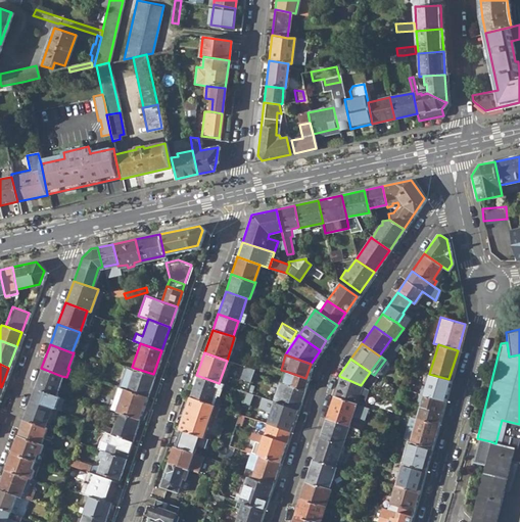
[(132,367),(125,365),(117,386),(124,388),(126,389),(146,396),(153,374),(134,368),(132,367)]
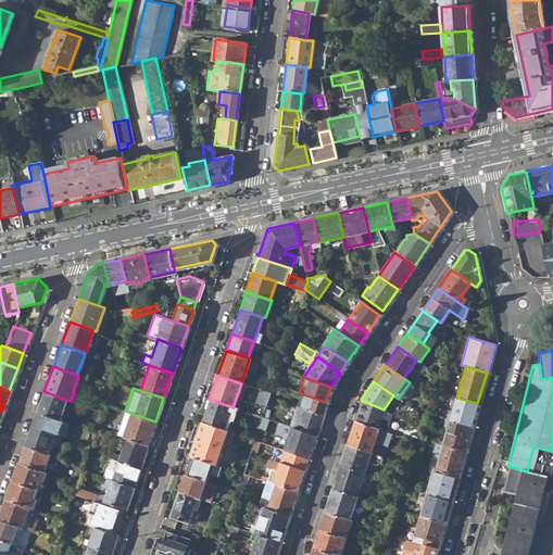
[(36,412),(58,419),(65,400),(44,391),(36,412)]
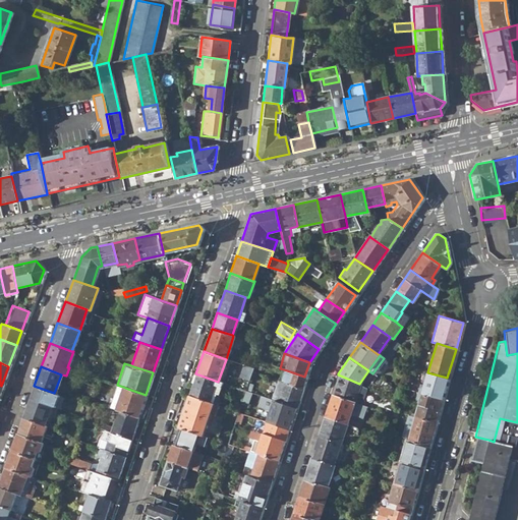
[(283,383),(300,389),(304,377),(287,370),(283,383)]
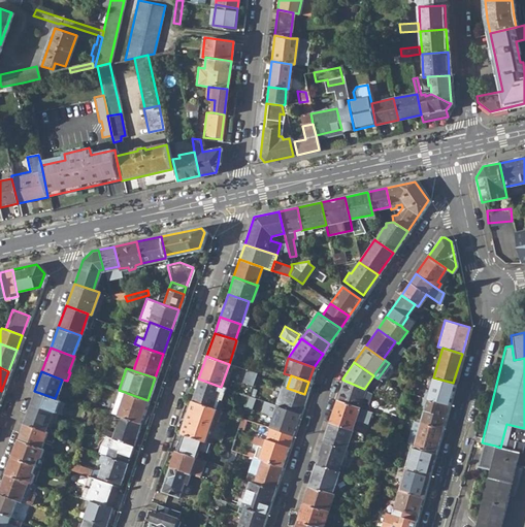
[(426,397),(448,403),(453,383),(433,377),(432,376),(429,389),(424,388),(422,396),(426,397)]
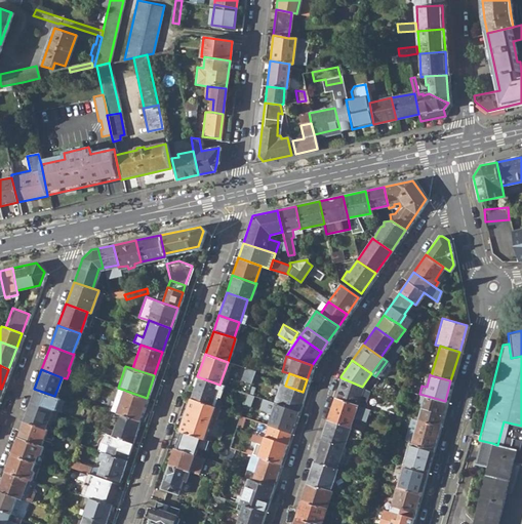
[(190,399),(215,407),(223,386),(219,385),(197,376),(190,399)]
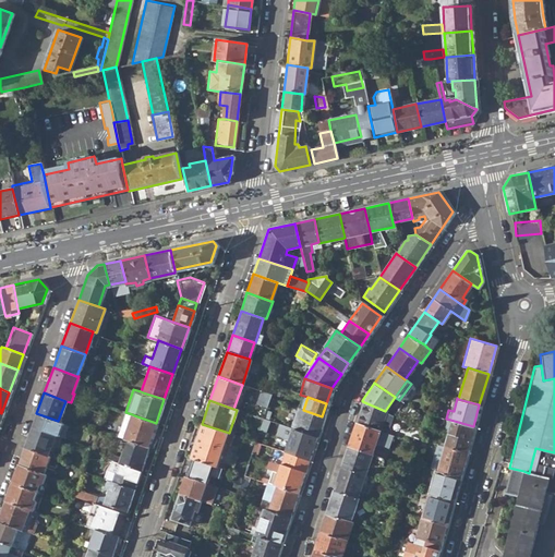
[(356,422),(378,430),(385,411),(362,401),(356,422)]
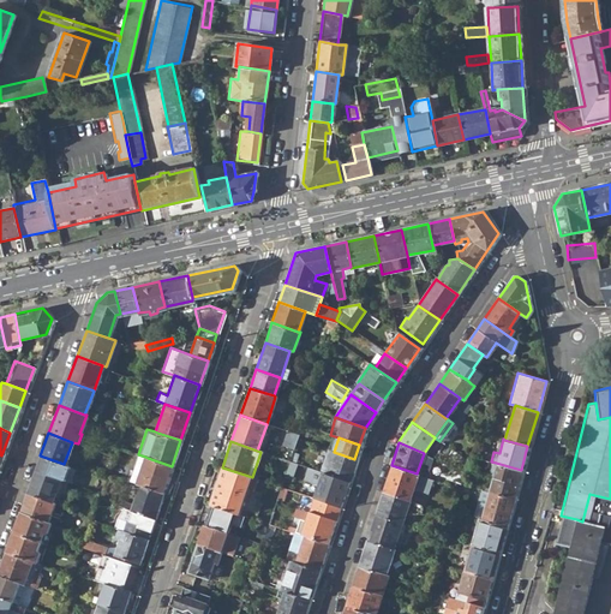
[(324,474),(347,482),(354,459),(334,452),(325,448),(318,471),(324,474)]
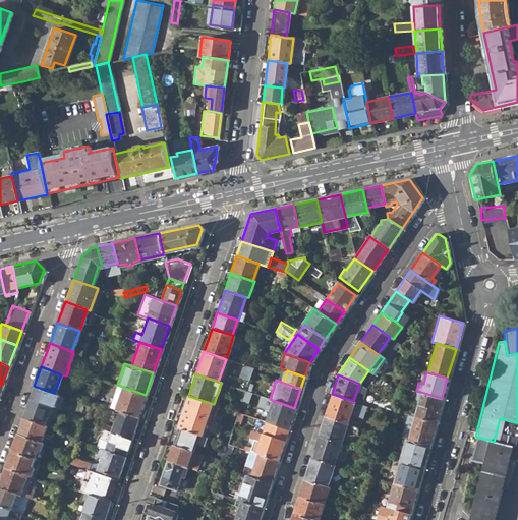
[(109,407),(116,409),(123,387),(117,385),(109,407)]
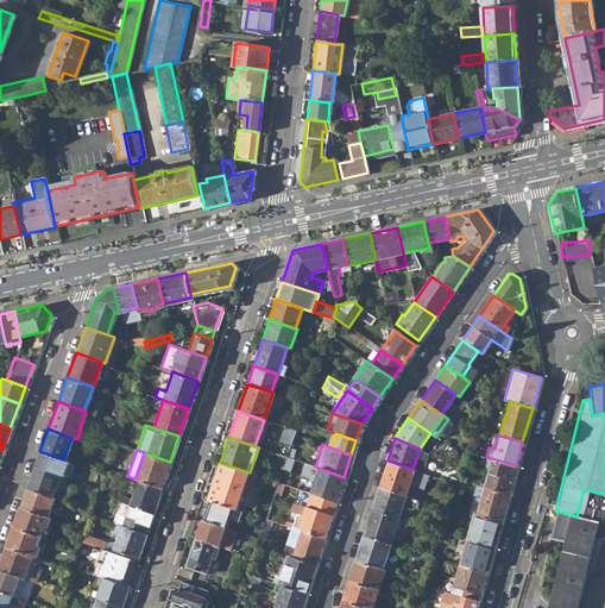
[(60,475),(61,475),(67,461),(63,459),(39,451),(35,465),(60,475)]
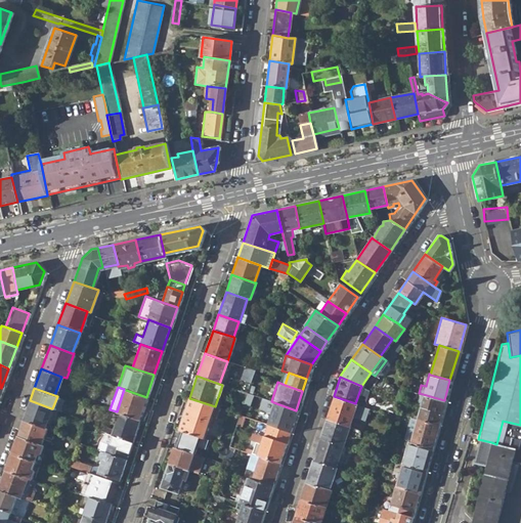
[(126,390),(124,389),(117,411),(118,411),(138,420),(146,397),(126,390)]
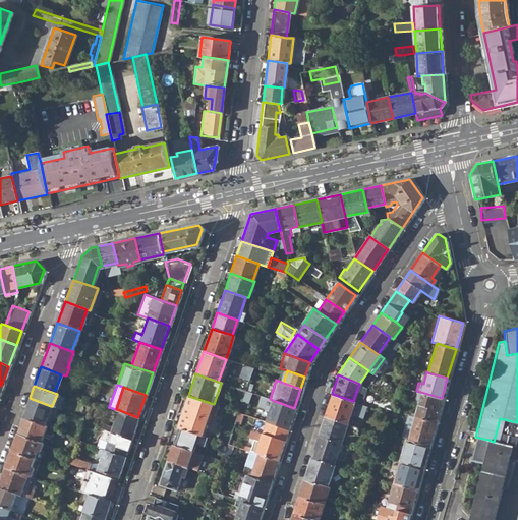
[(420,392),(414,415),(435,421),(442,398),(420,392)]
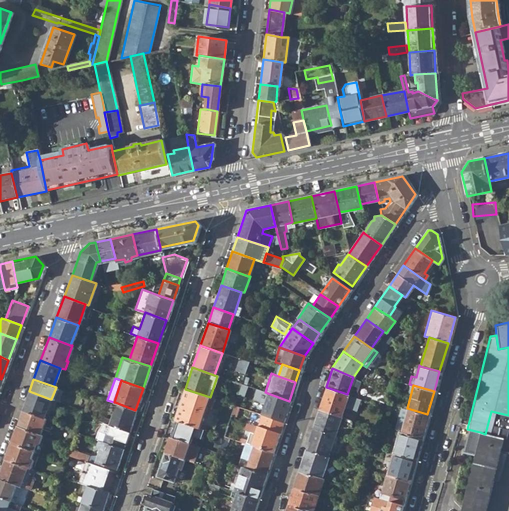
[(318,409),(340,417),(347,394),(326,387),(318,409)]
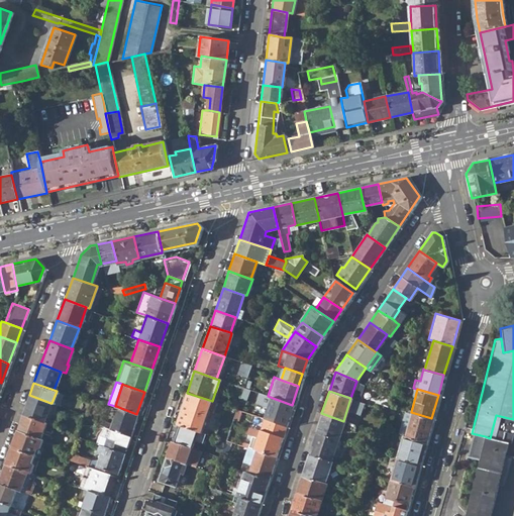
[(196,430),(200,432),(207,411),(212,412),(215,402),(212,401),(187,393),(176,424),(196,430)]
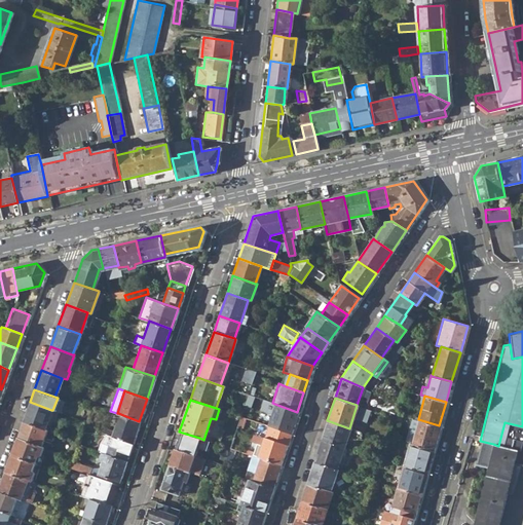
[(23,420),(44,428),(51,410),(30,402),(23,420)]
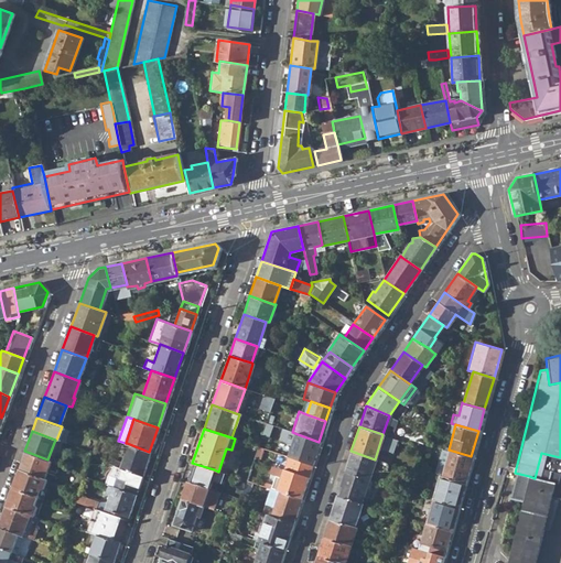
[(319,442),(298,434),(294,445),(298,445),(293,458),(311,465),(319,442)]
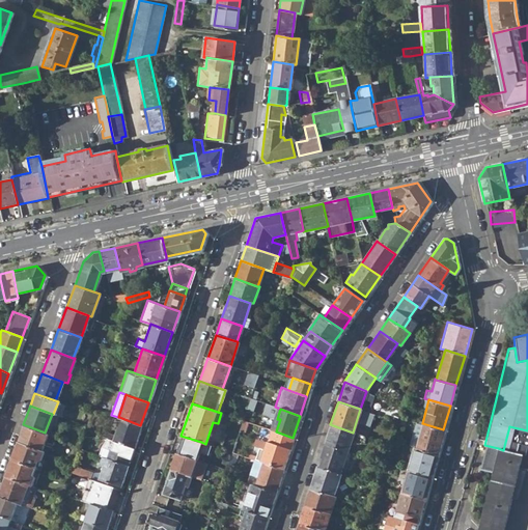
[(119,417),(113,435),(103,430),(101,436),(107,439),(111,440),(133,448),(140,425),(119,417)]
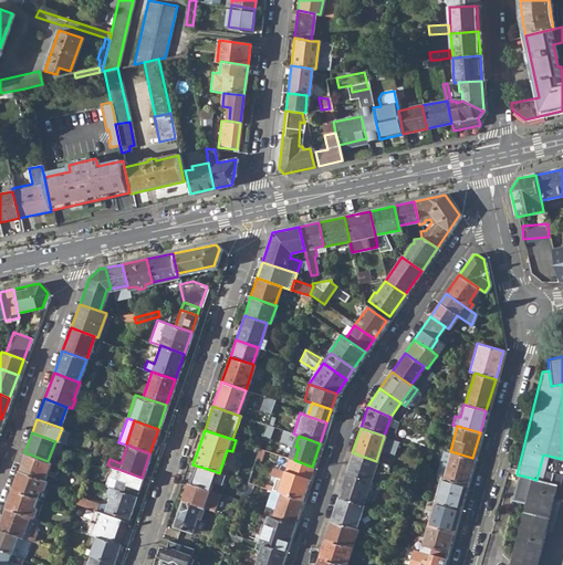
[(465,485),(472,458),(450,451),(444,450),(436,477),(439,478),(442,479),(465,485)]
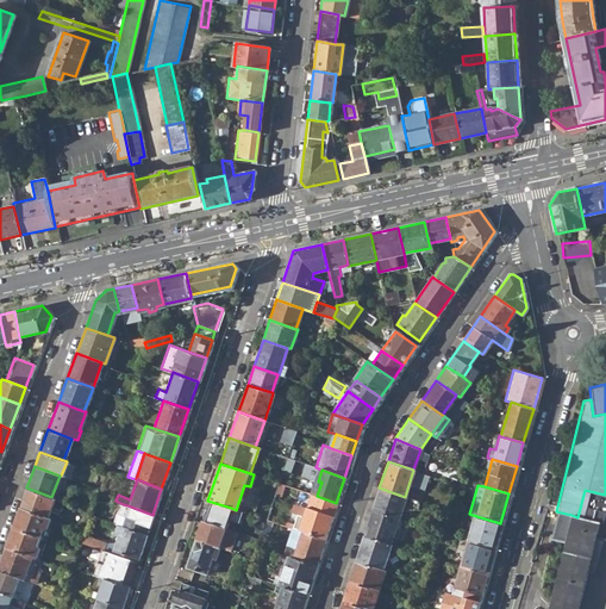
[(19,507),(47,517),(54,498),(51,497),(26,488),(19,507)]
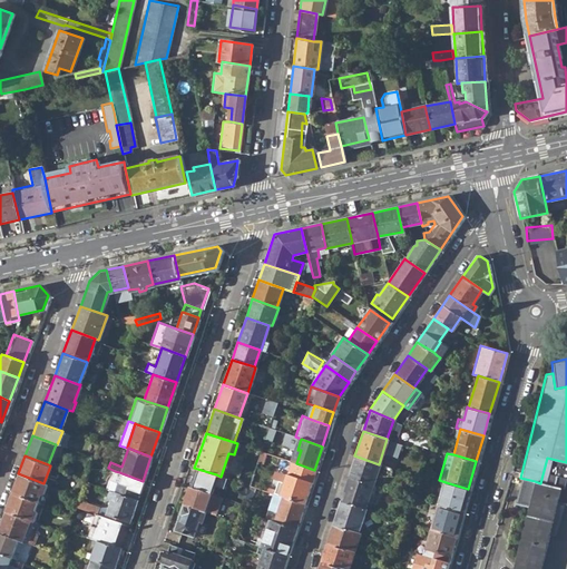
[(371,484),(372,484),(379,464),(354,455),(348,477),(371,484)]
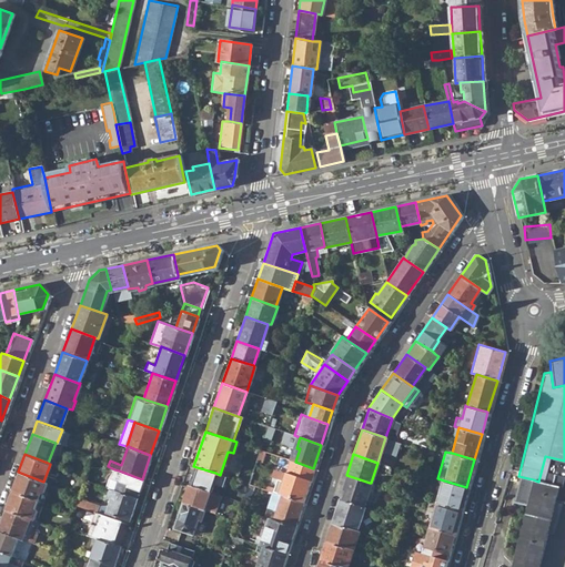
[(538,482),(560,486),(556,502),(564,504),(564,461),(545,456),(538,482)]
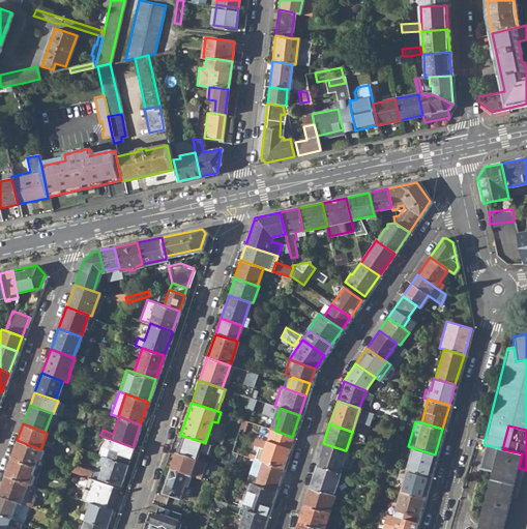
[(261,462),(282,468),(292,437),(275,431),(268,429),(261,448),(257,446),(252,459),(261,462)]
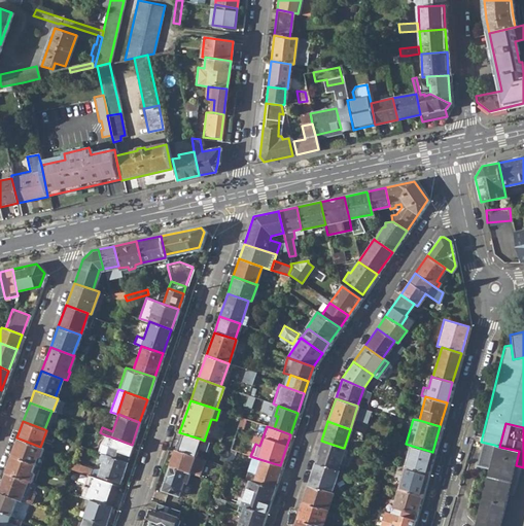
[(195,455),(200,439),(179,432),(174,449),(195,455)]
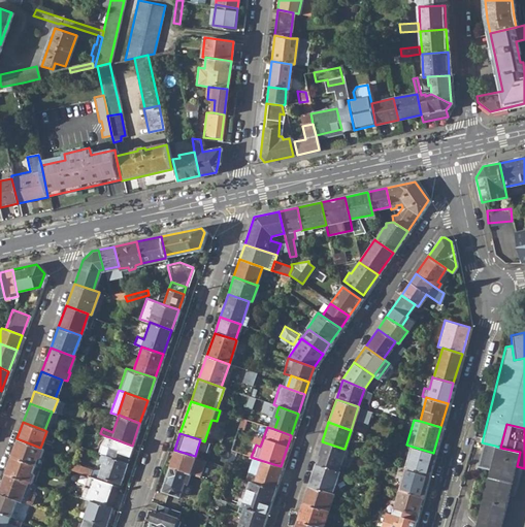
[(107,448),(104,456),(126,463),(132,446),(110,437),(106,436),(104,439),(102,438),(100,446),(107,448)]
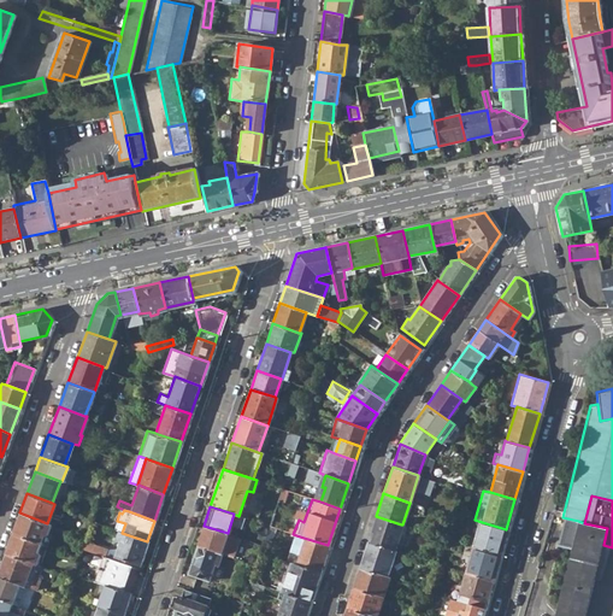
[(12,533),(39,544),(43,534),(45,534),(49,524),(47,523),(19,512),(12,533)]
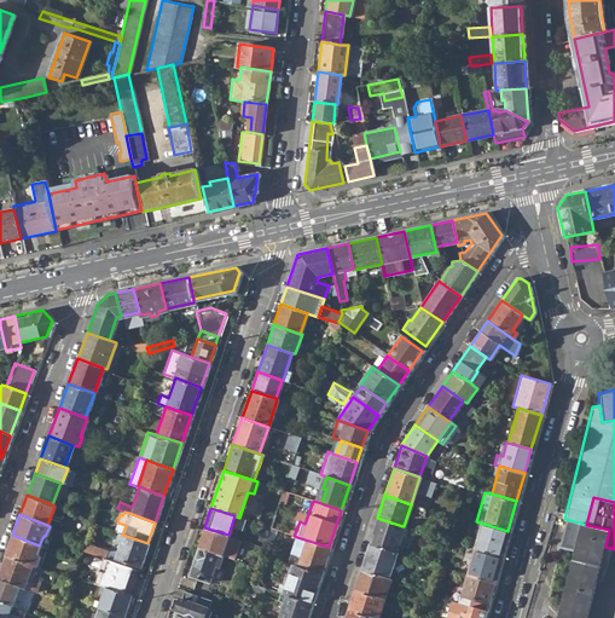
[(369,543),(394,552),(402,526),(377,518),(369,543)]
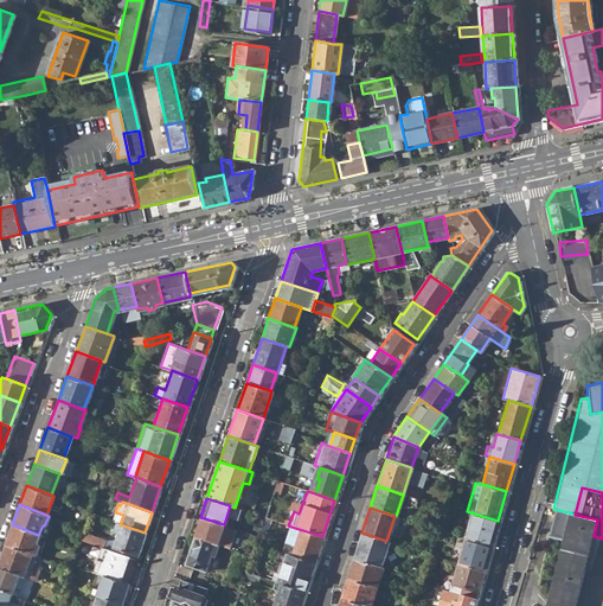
[(562,541),(569,512),(553,509),(546,536),(562,541)]
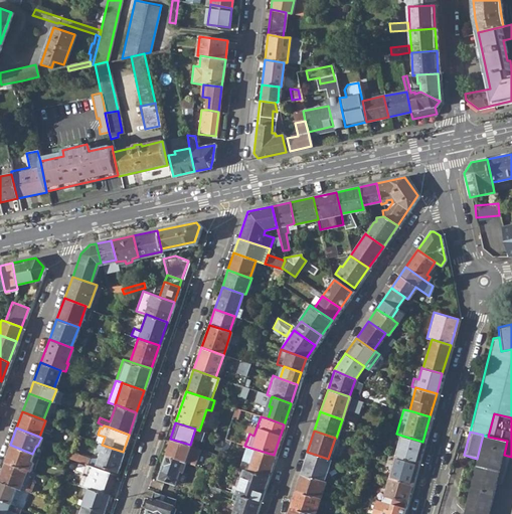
[(98,435),(95,442),(98,443),(102,445),(105,437),(98,435)]
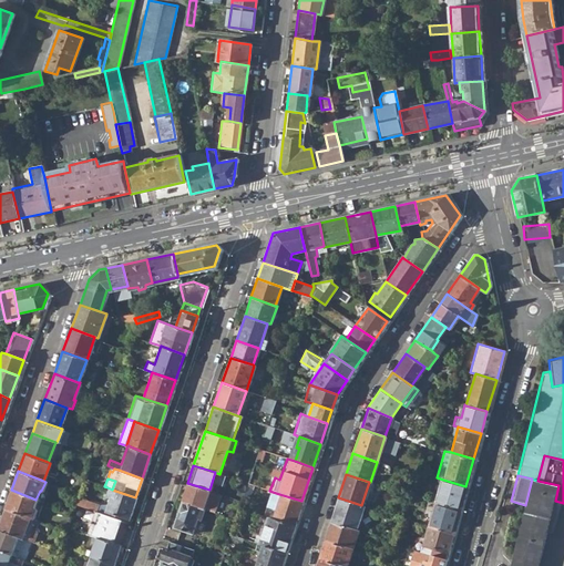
[(433,502),(459,510),(465,486),(443,480),(440,479),(433,502)]
